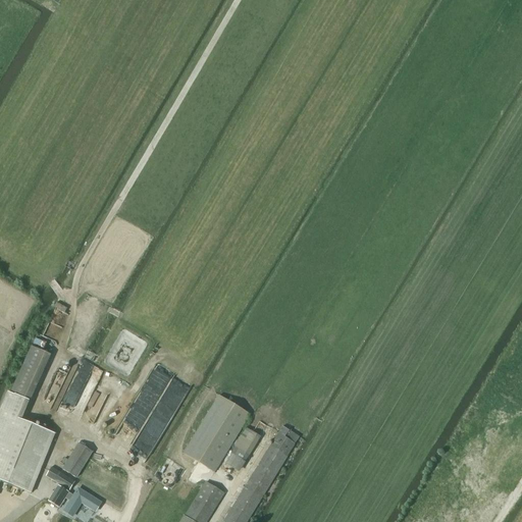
[(48,354),(30,346),(10,394),(8,393),(0,413),(0,481),(30,493),(54,433),(20,420),(28,401),(29,401),(48,354)]
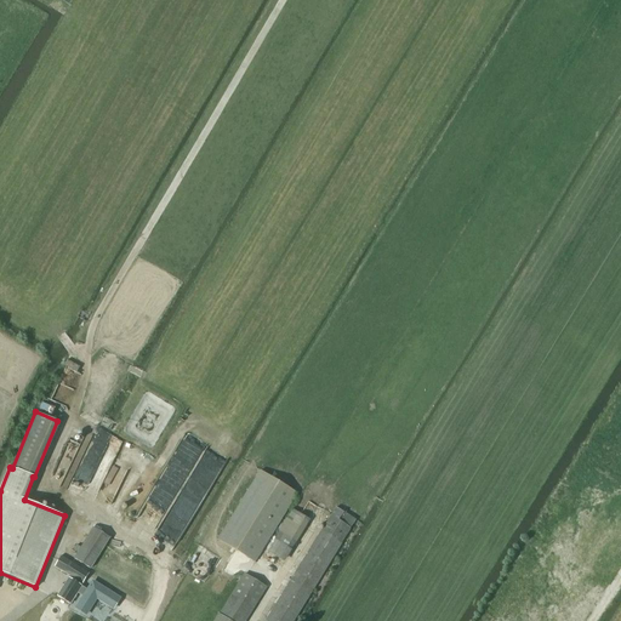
[(296,494),(260,472),(217,540),(255,563),(296,494)]
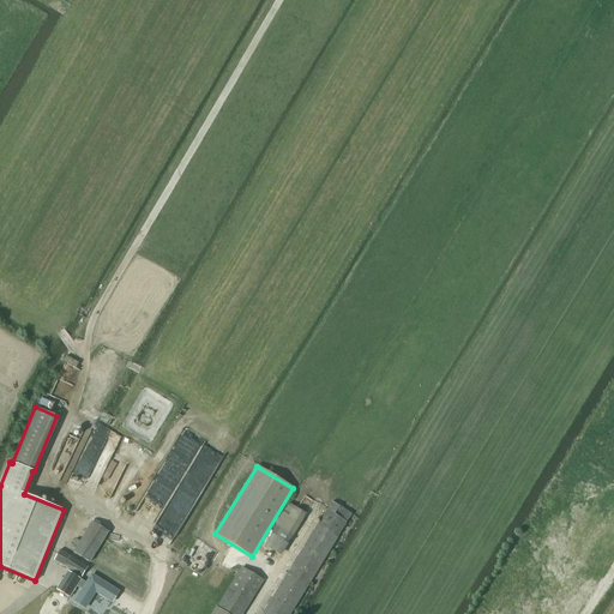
[(289,613),(347,522),(351,513),(332,501),(263,613),(289,613)]
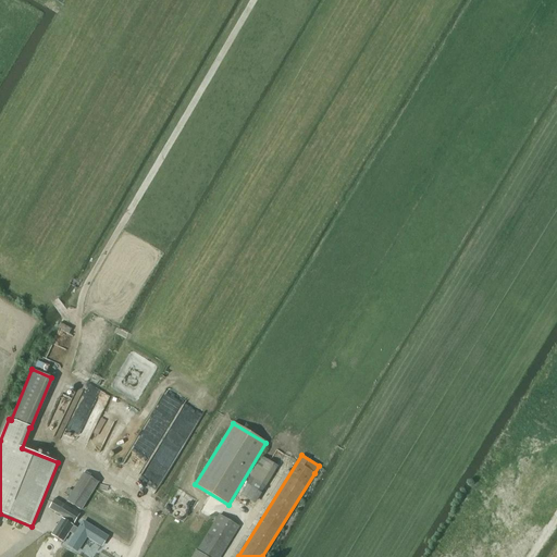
[(242,495),(254,504),(260,493),(261,494),(276,469),(261,460),(246,484),(247,485),(242,495)]
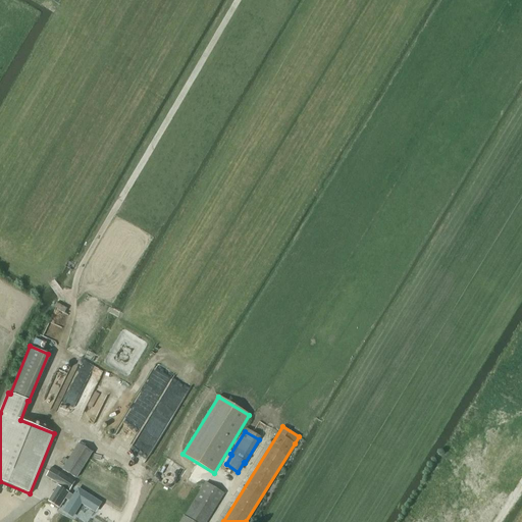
[(64,459),(61,463),(64,465),(62,469),(75,477),(88,459),(92,452),(79,444),(67,461),(64,459)]
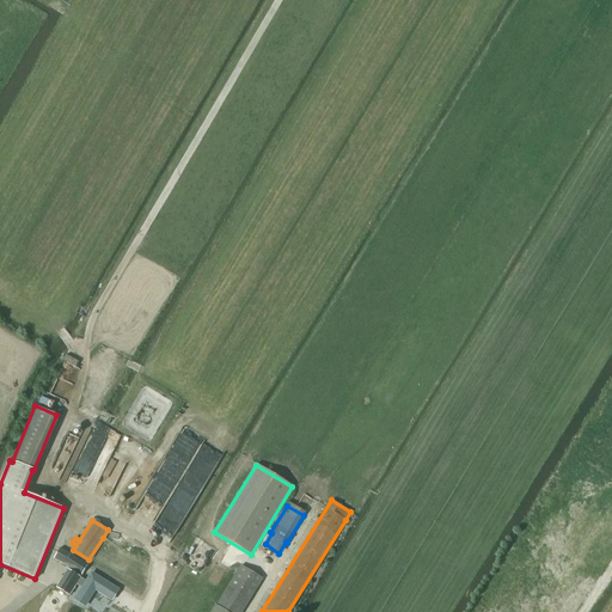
[(53,558),(81,575),(87,565),(60,548),(53,558)]
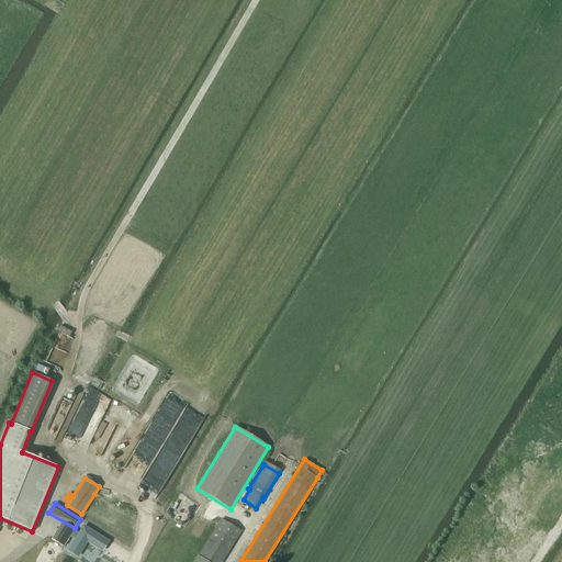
[(469,506),(461,518),(472,525),(476,518),(472,516),(475,510),(469,506)]
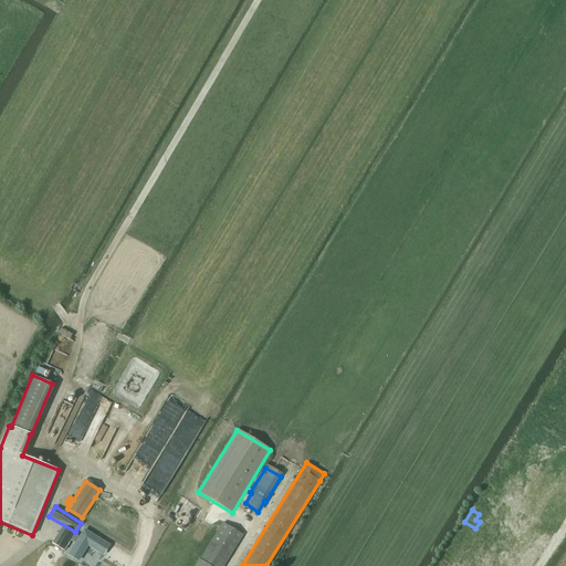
[(200,561),(199,559),(195,565),(222,565),(242,535),(223,523),(200,561)]
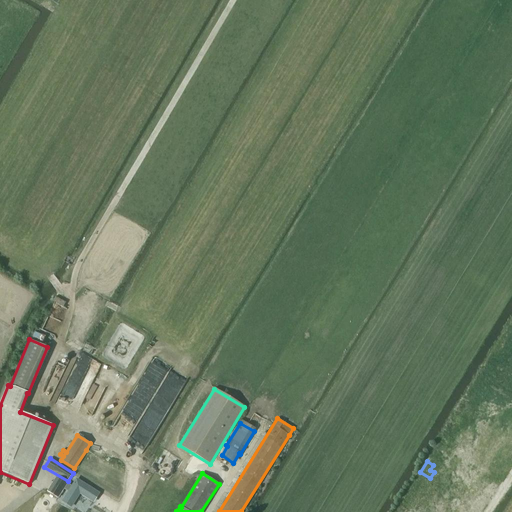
[(56,477),(47,492),(57,499),(64,488),(66,484),(67,483),(56,477)]
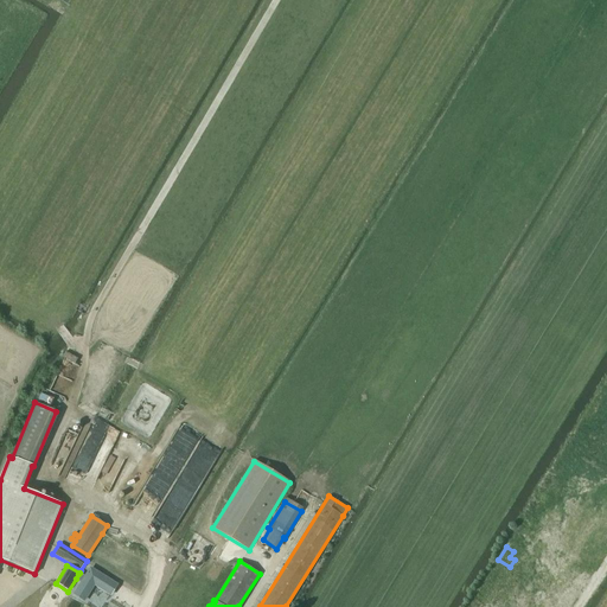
[(82,583),(74,595),(83,601),(94,585),(110,595),(116,586),(90,569),(84,577),(78,574),(76,579),(82,583)]
